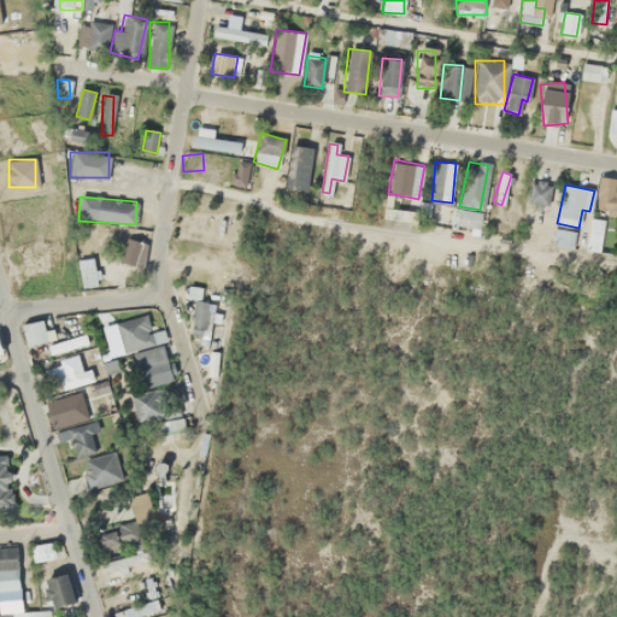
[(383,219),(415,222),(415,211),(385,209),(383,219)]
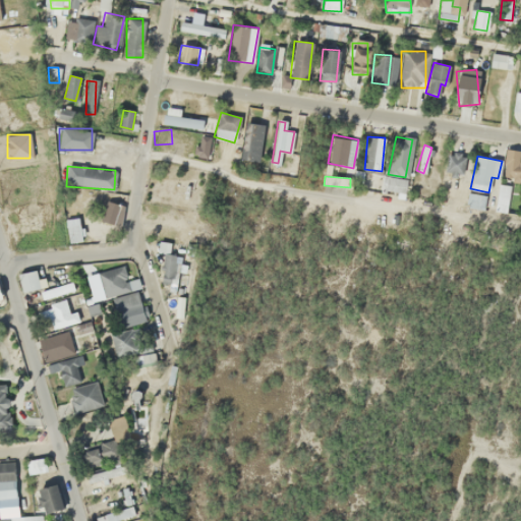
[(64,242),(81,242),(81,218),(64,218),(64,242)]
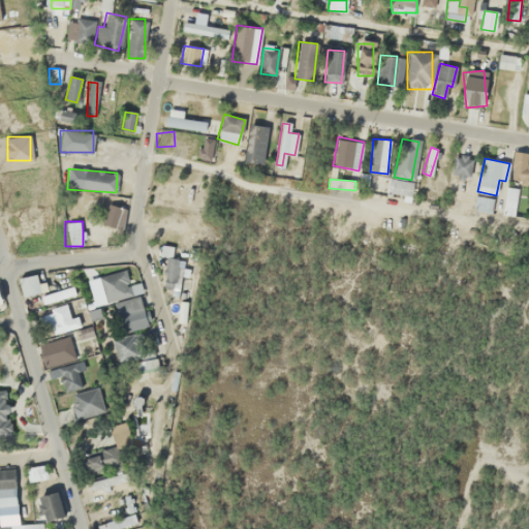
[(164,287),(177,288),(179,261),(166,259),(164,287)]
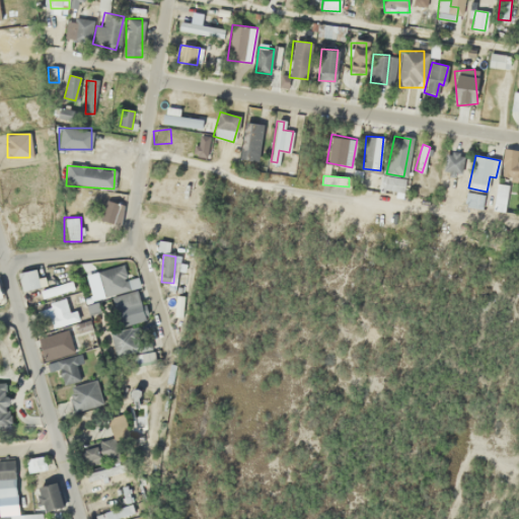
[(103,296),(129,289),(122,265),(97,272),(103,296)]
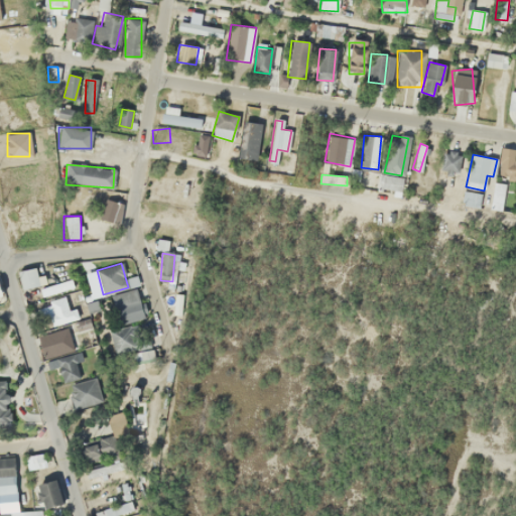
[(39,287),(43,304),(36,305),(40,320),(48,317),(50,326),(71,320),(65,294),(72,292),(69,280),(39,287)]
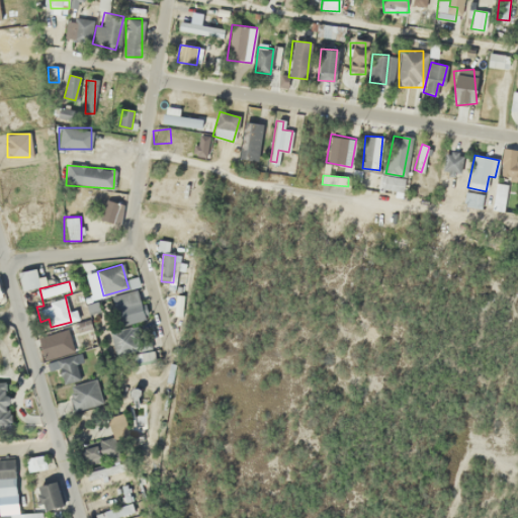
[(81,378),(73,354),(55,360),(63,384),(81,378)]
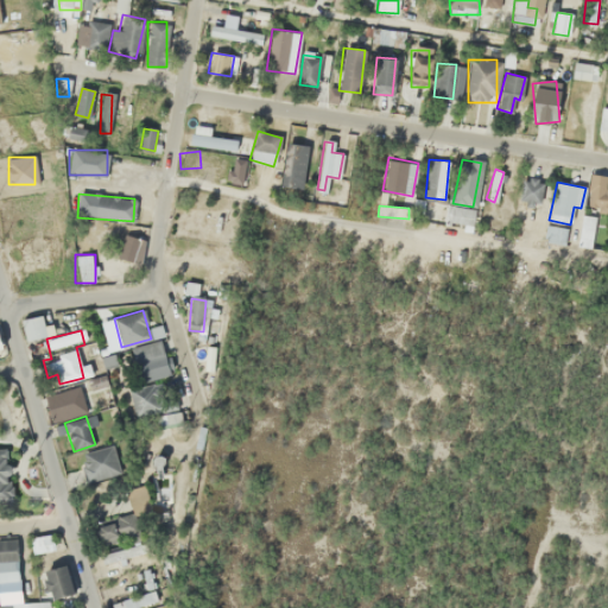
[(87,482),(119,474),(112,445),(80,454),(87,482)]
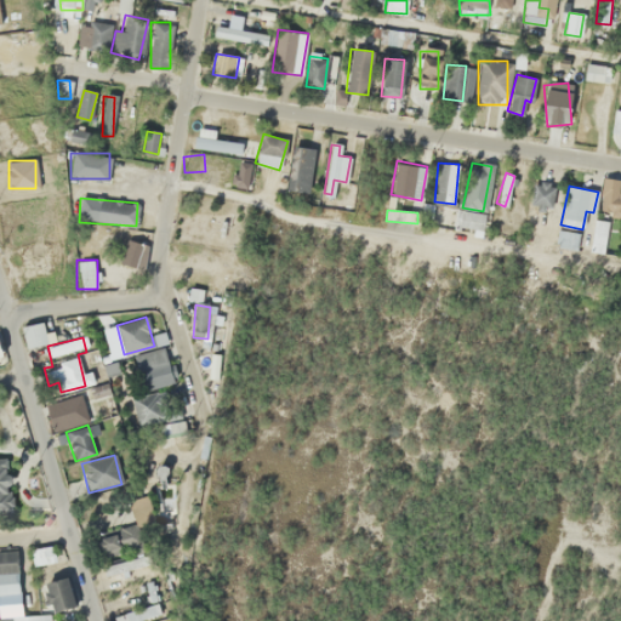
[(100,552),(140,546),(136,527),(96,534),(100,552)]
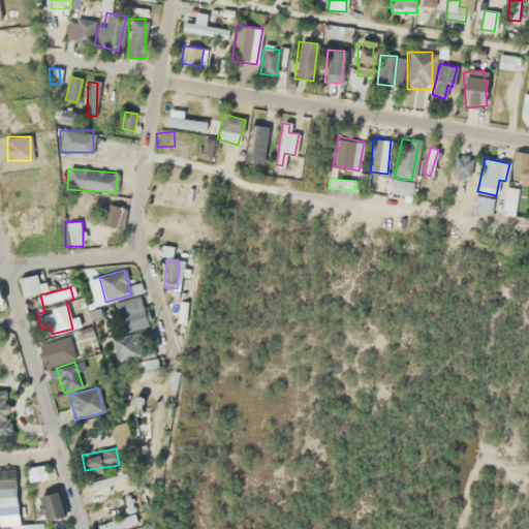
[(28,481),(47,479),(45,466),(27,467),(28,481)]
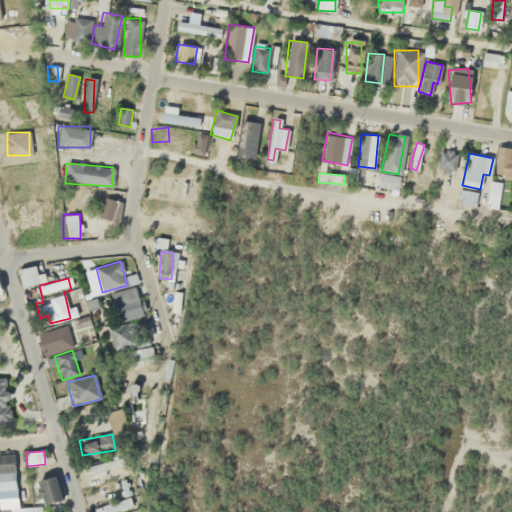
[(14,454),(0,454),(0,490),(14,490),(14,454)]
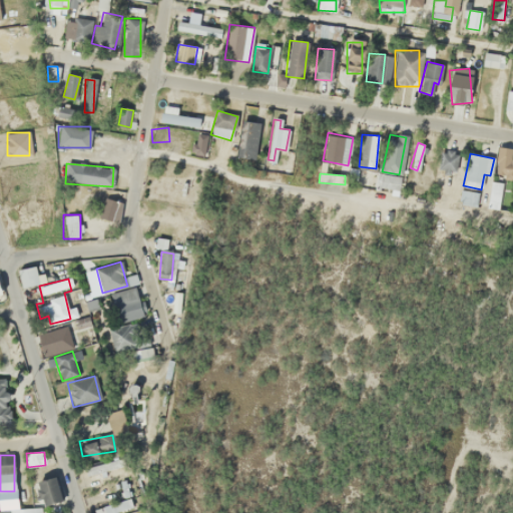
[(42,506),(62,501),(56,477),(36,482),(42,506)]
